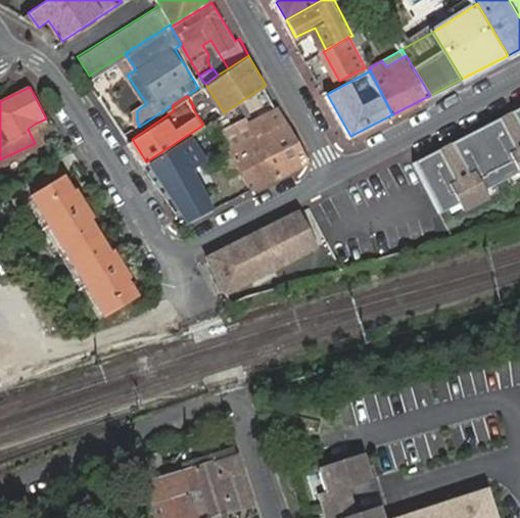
[(261,136),(280,174),(306,159),(276,103),(251,118),(261,136)]
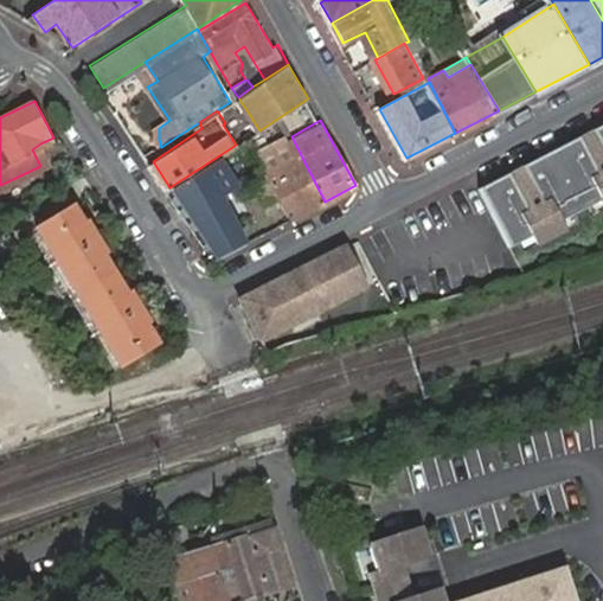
[(602,125),(596,128),(597,129),(583,136),(583,135),(525,164),(526,165),(512,172),(512,171),(482,186),(512,245),(533,235),(537,242),(568,227),(563,219),(577,212),(582,219),(594,213),(590,205),(602,199),(602,125)]
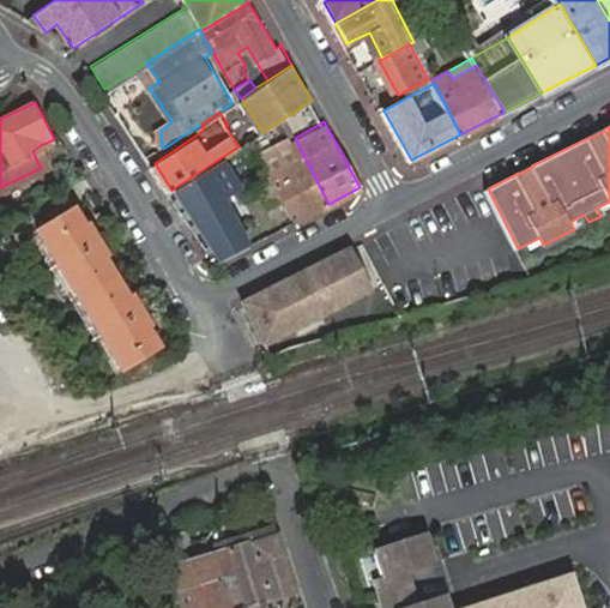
[(275,176),(306,160),(295,138),(291,133),(260,150),(275,176)]
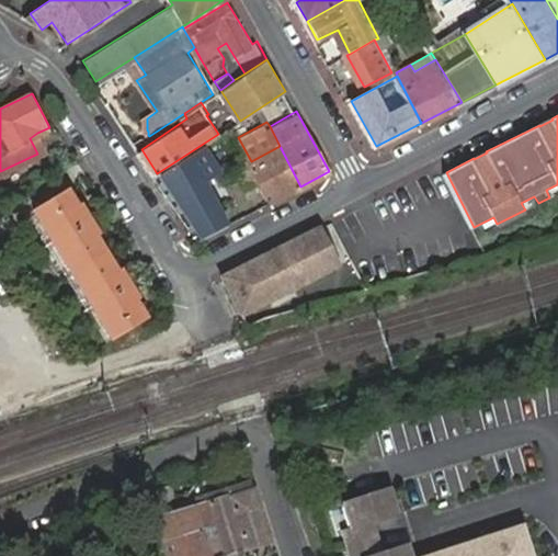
[(46,149),(37,133),(30,138),(37,154),(46,149)]
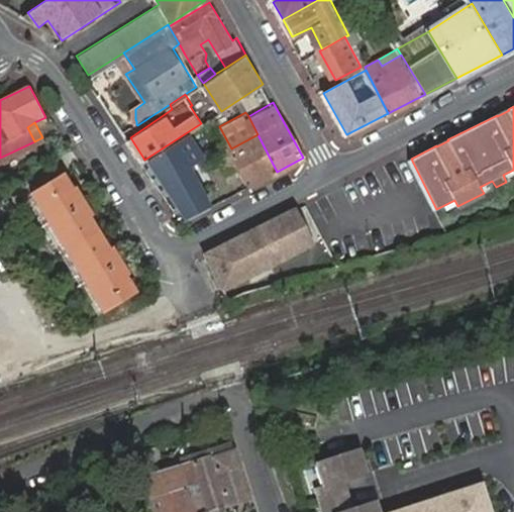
[(183,218),(210,205),(202,188),(191,166),(202,160),(187,132),(144,160),(183,218)]
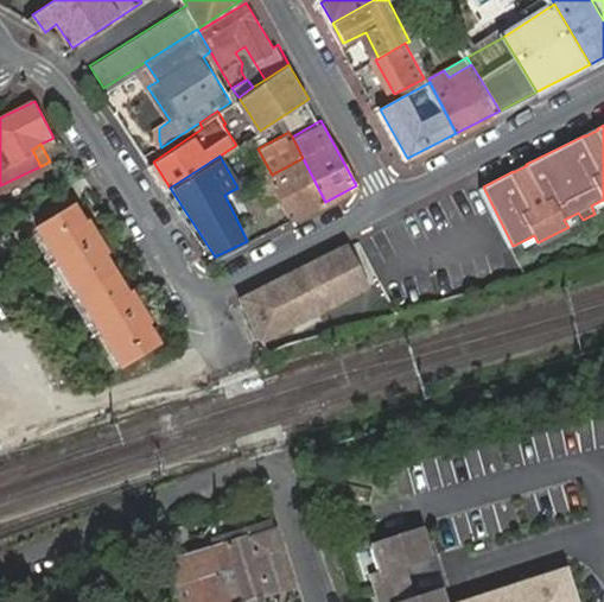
[(293,217),(325,202),(303,158),(272,175),(281,194),(293,217)]
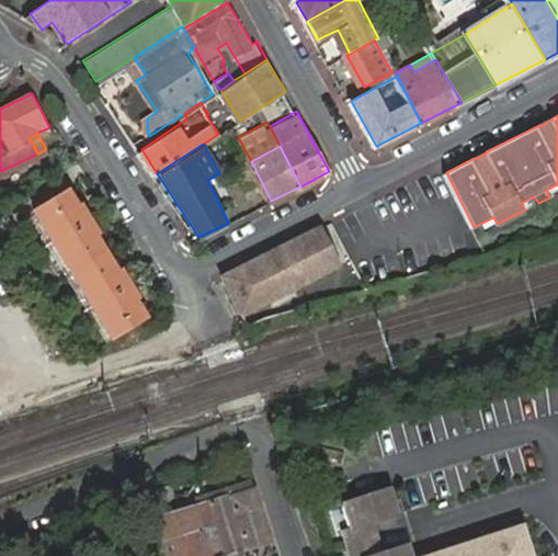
[(36,207),(76,270),(109,251),(98,235),(101,233),(81,201),(78,203),(68,188),(36,207)]
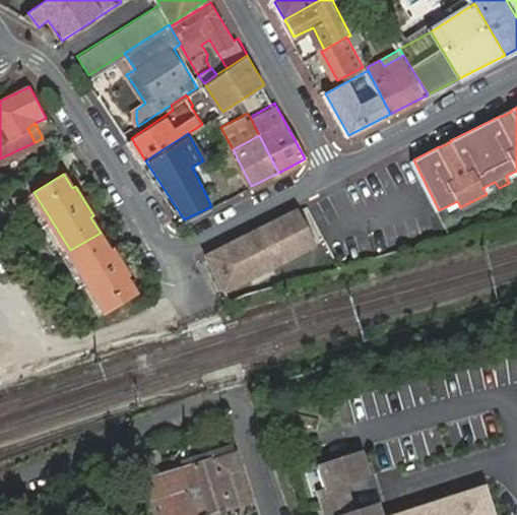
[(10,193),(0,198),(0,209),(5,207),(15,202),(10,193)]
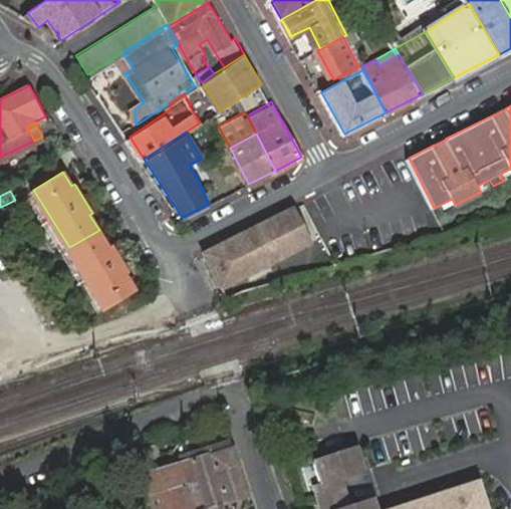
[(206,250),(223,284),(311,241),(295,205),(206,250)]
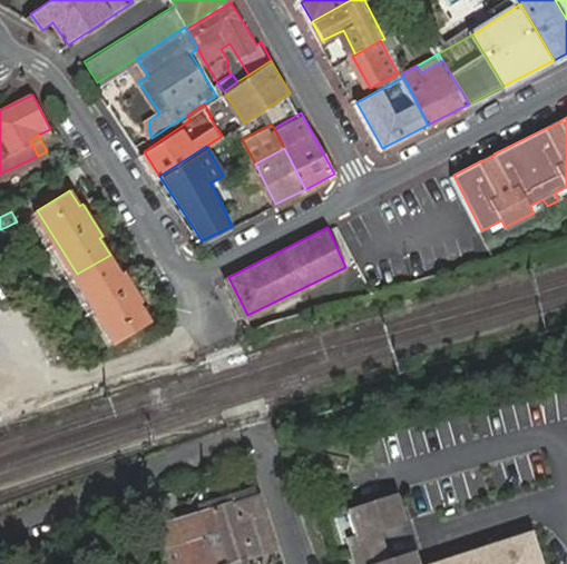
[(98,308),(135,286),(125,269),(121,271),(110,255),(77,274),(98,308)]
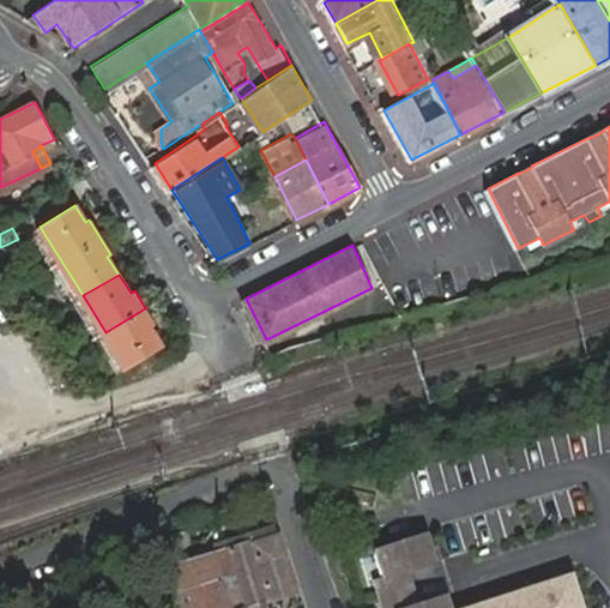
[(155,324),(145,308),(106,332),(127,367),(163,344),(151,326),(155,324)]
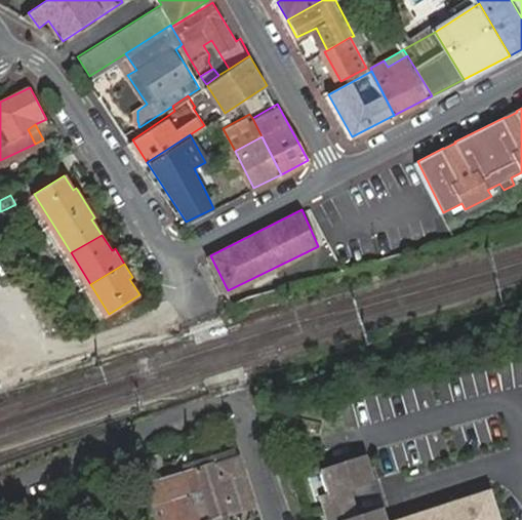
[(0,298),(0,330),(9,328),(0,298)]
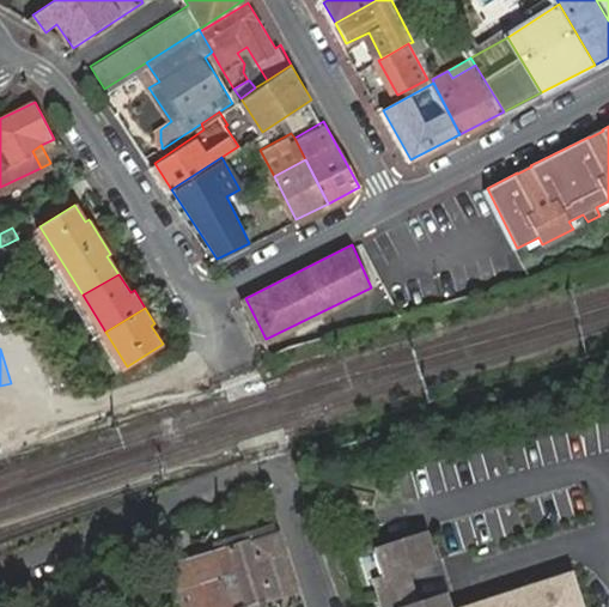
[(279,530),(276,521),(227,538),(230,547),(279,530)]
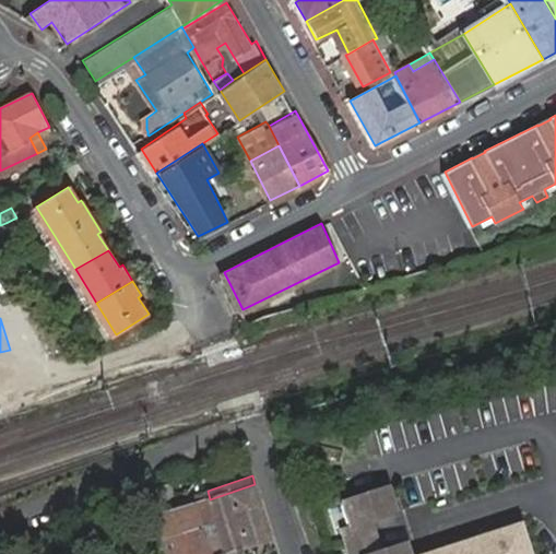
[(157,508),(177,502),(170,483),(151,491),(157,508)]
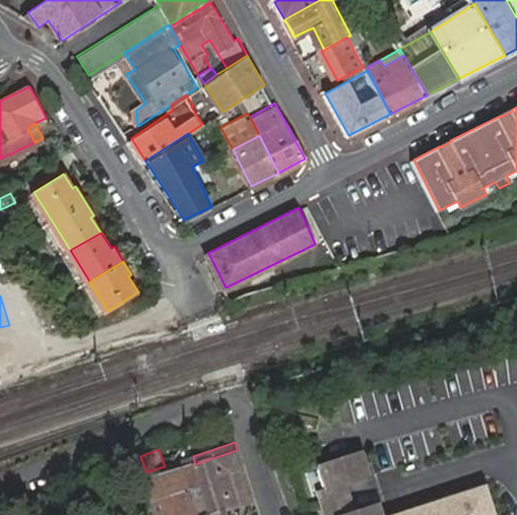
[(204,514),(229,506),(252,498),(237,450),(195,464),(148,479),(159,514),(204,514)]
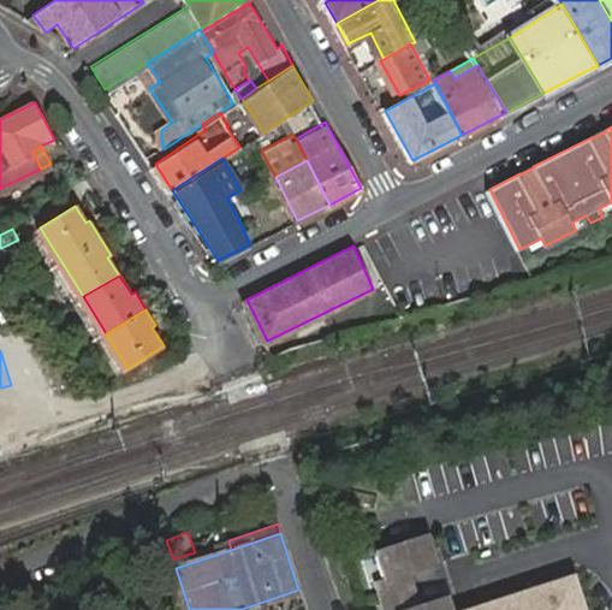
[(386,609),(587,609),(575,573),(535,587),(495,600),(464,609),(453,609),(450,596),(423,605),(417,588),(411,572),(439,563),(429,534),(376,551),(387,579),(378,582),(384,600),(386,609)]
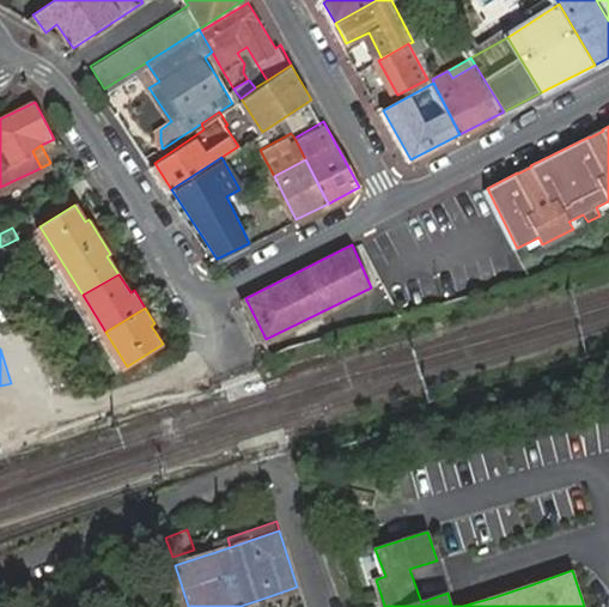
[(273,606),(269,596),(241,606),(273,606)]
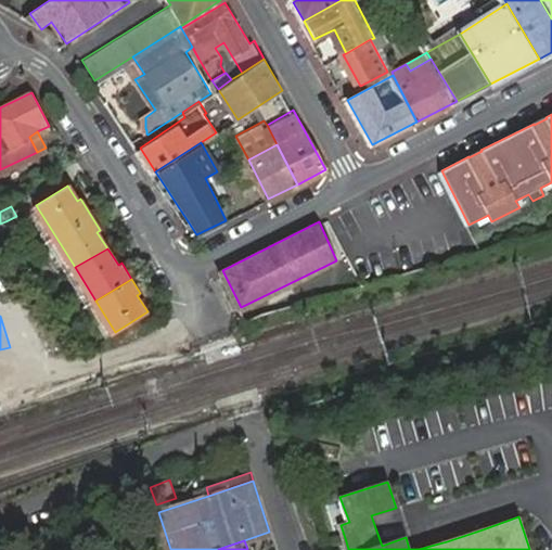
All buildings are outlined.
